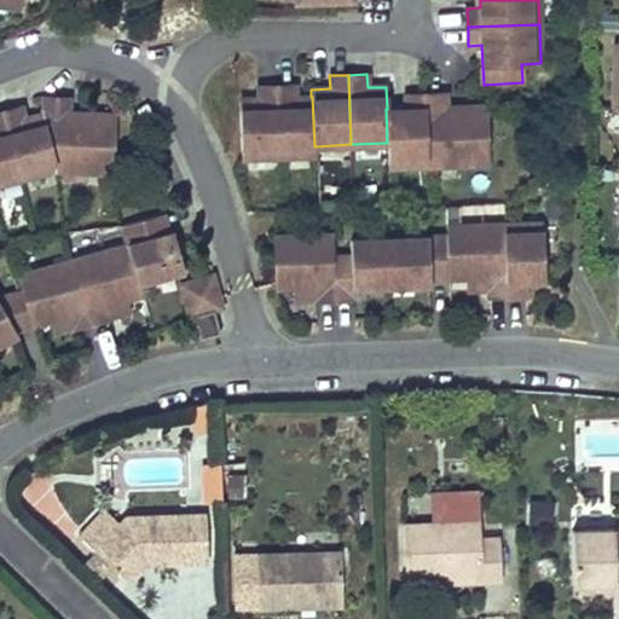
[(278,156),(276,85),(256,86),(258,99),(238,100),(241,157),(278,156)]
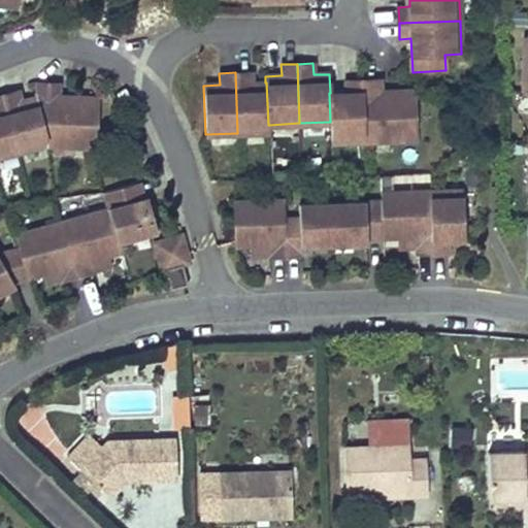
[(268,125),(266,83),(265,83),(252,84),(252,72),(235,72),(237,133),(269,132),(269,125),(268,125)]
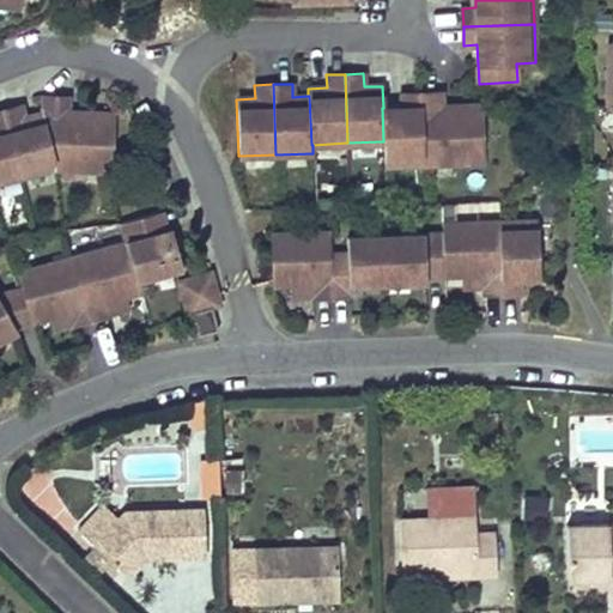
[(422,164),(419,92),(399,93),(400,107),(383,108),(382,108),(383,141),(382,141),(383,165),(422,164)]
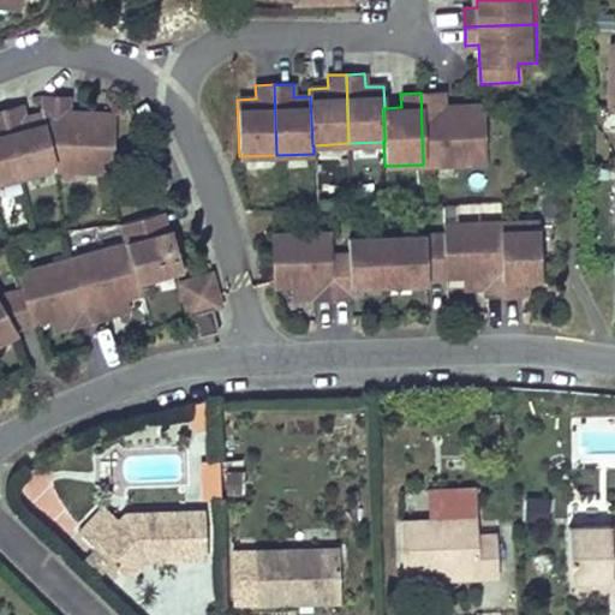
[(484,162),(482,106),(441,107),(441,93),(421,93),(423,165),(484,162)]
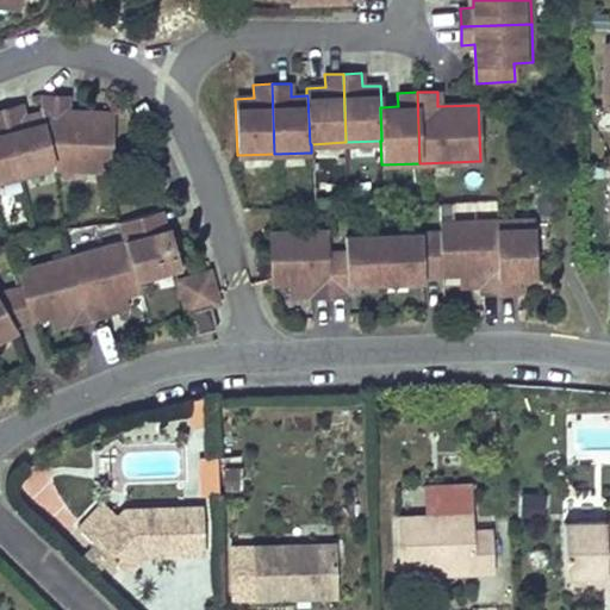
[(114,114),(68,112),(68,97),(43,95),(42,112),(56,168),(111,170),(114,114)]
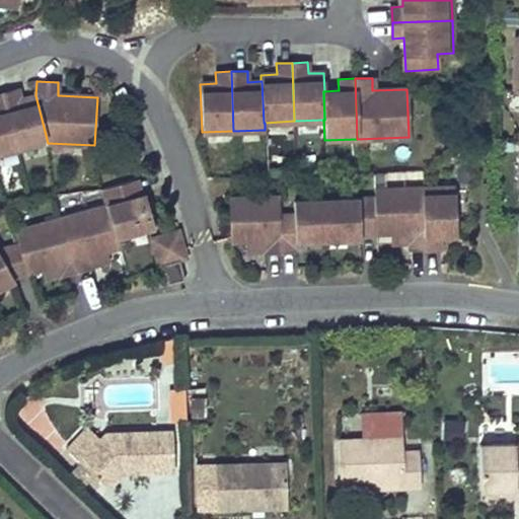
[(48,143),(35,95),(20,99),(18,88),(3,92),(18,150),(46,143),(48,143)]
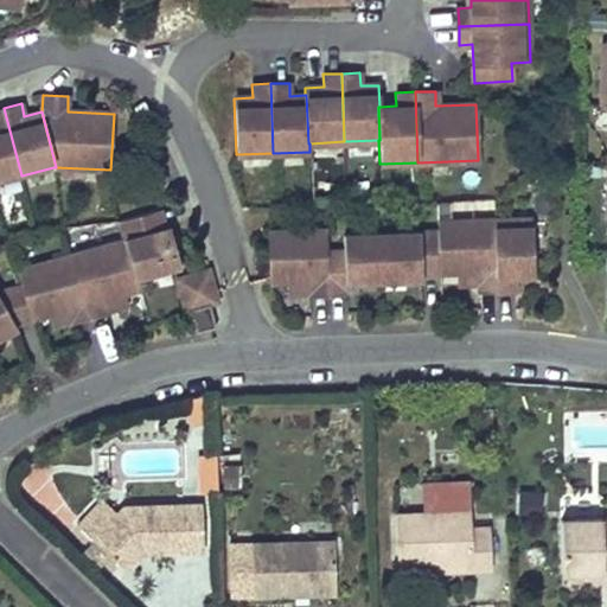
[(0,180),(21,176),(4,108),(0,109),(0,180)]
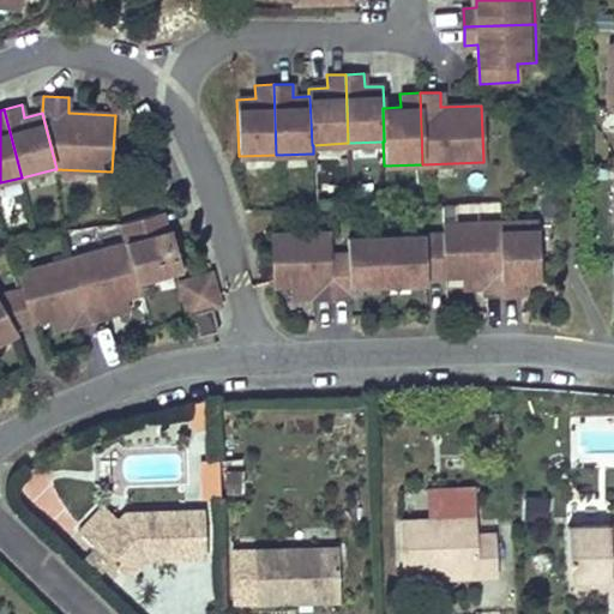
[(387,167),(387,182),(425,184),(425,167),(387,167)]
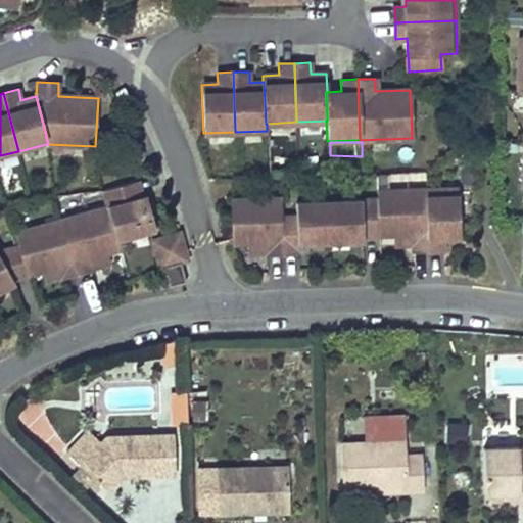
[(146,194),(142,195),(138,179),(103,189),(107,205),(108,205),(117,237),(119,237),(155,227),(146,194)]
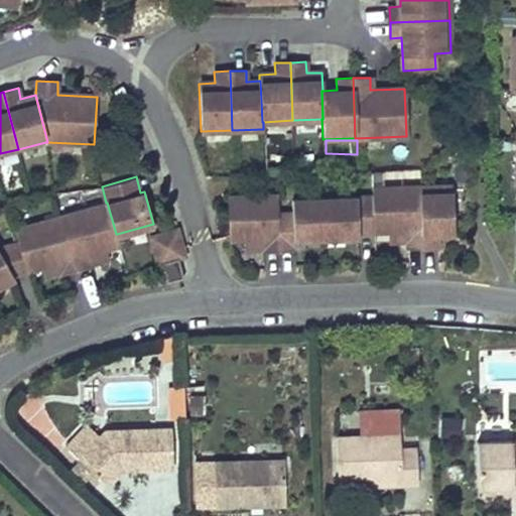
[(453,233),(450,184),(419,185),(421,245),(436,245),(436,233),(453,233)]
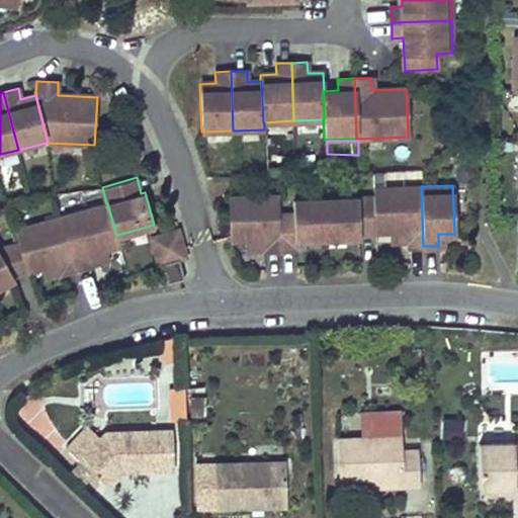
[(423,246),(421,186),(372,188),(372,196),(373,196),(374,233),(391,232),(407,231),(408,242),(408,247),(423,246)]
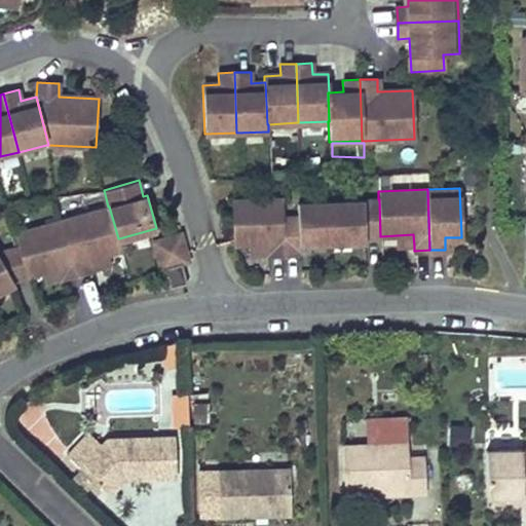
[(233,245),(248,243),(267,243),(268,254),(284,254),(283,217),(284,217),(283,197),(232,199),(233,245)]
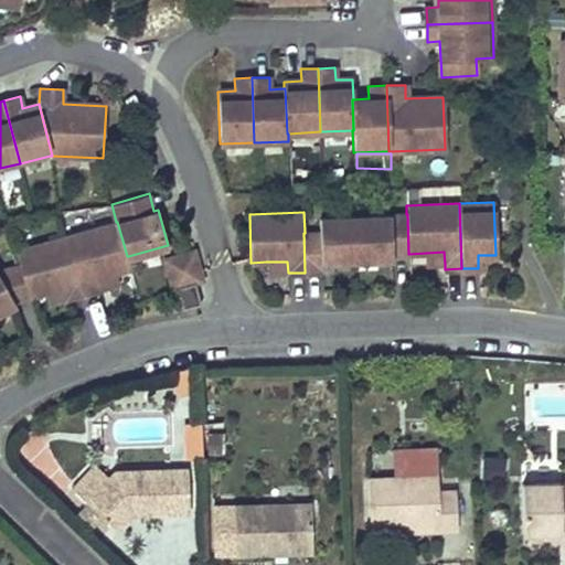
[(408,254),(407,214),(406,214),(355,216),(356,259),(392,258),(392,254),(408,254)]
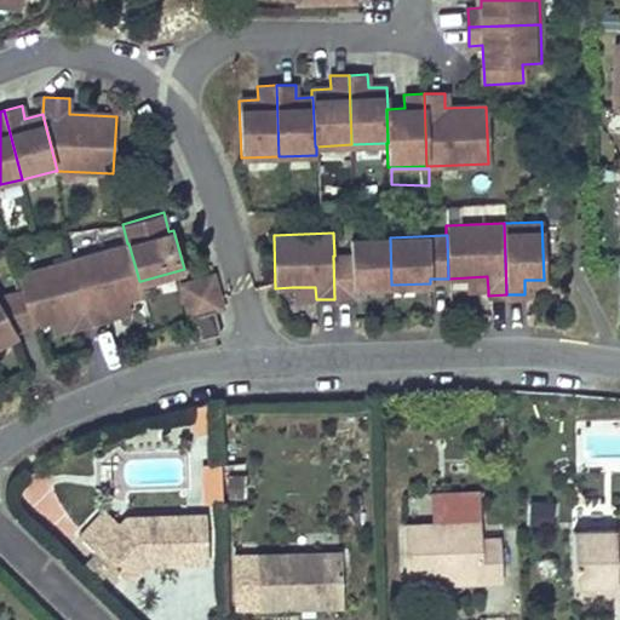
[(391,285),(390,237),(351,239),(351,254),(334,256),(333,256),(334,299),(355,298),(355,286),(391,285)]
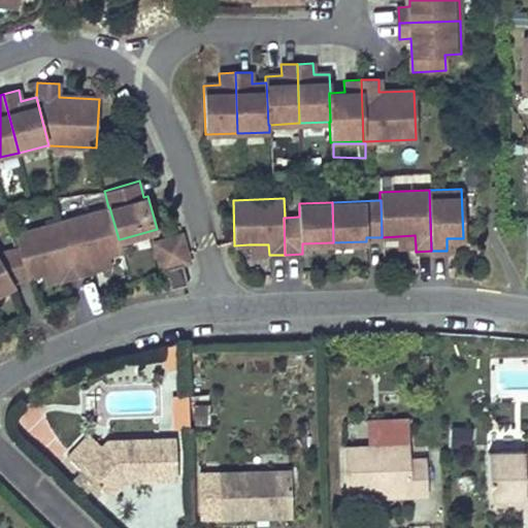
[(119,239),(109,207),(108,207),(63,220),(77,274),(93,270),(90,260),(107,255),(123,251),(120,239),(119,239)]
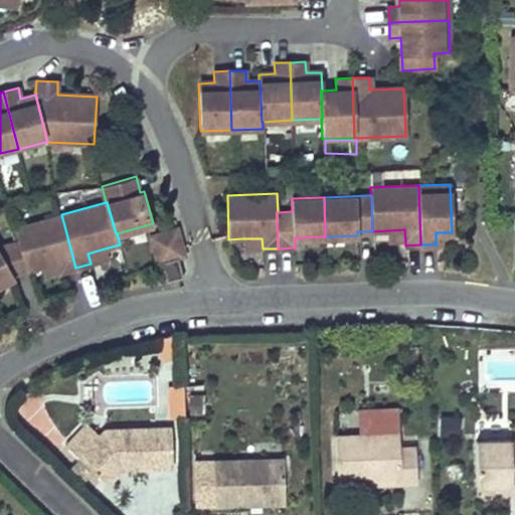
[(75,268),(61,214),(14,227),(18,240),(26,271),(41,267),(58,262),(61,272),(75,268)]
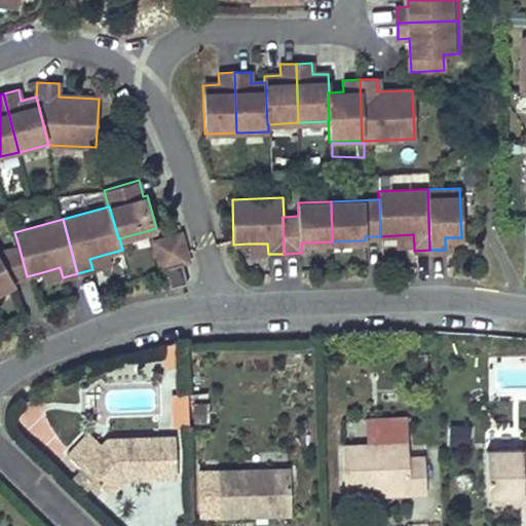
[(186,254),(180,232),(153,239),(161,268),(164,267),(171,288),(187,283),(181,259),(183,255),(186,254)]
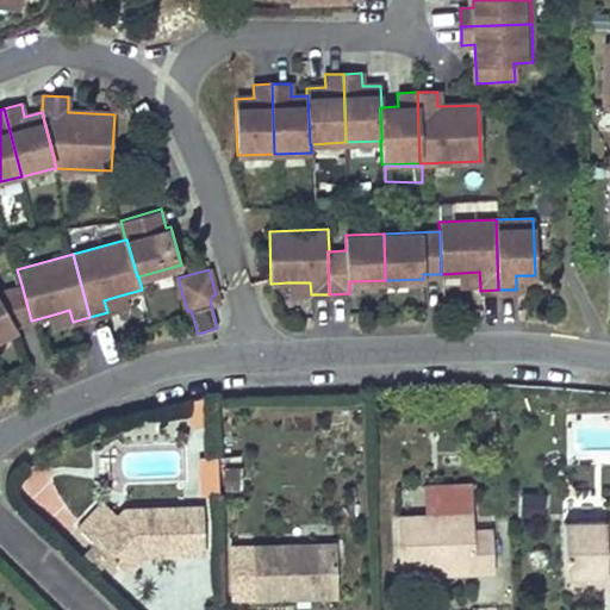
[(479,272),(460,273),(460,286),(480,285),(479,272)]
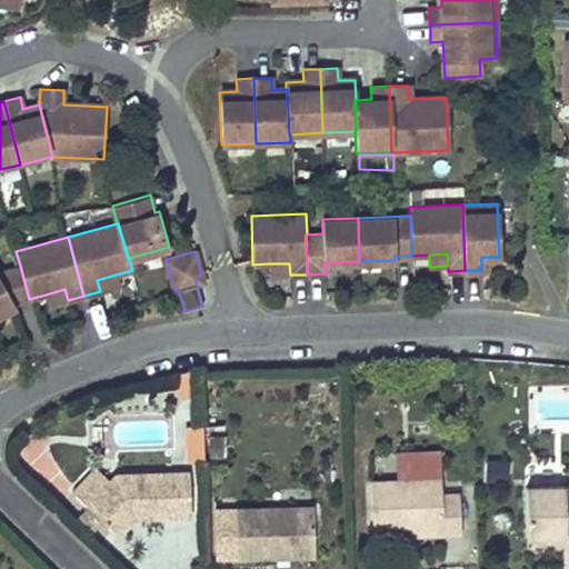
[(289,263),(268,263),(269,276),(290,275),(289,263)]
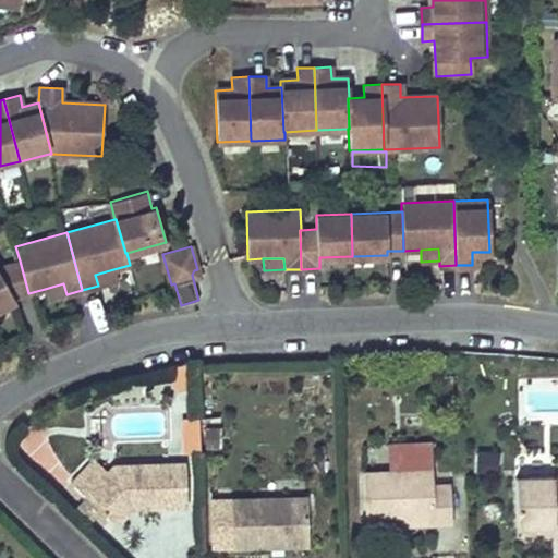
[(28,293),(20,261),(0,266),(0,307),(15,300),(13,298),(28,293)]
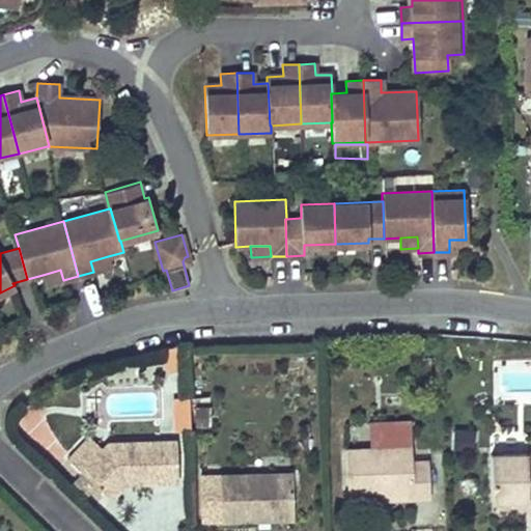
[(111,266),(108,256),(90,261),(93,272),(111,266)]
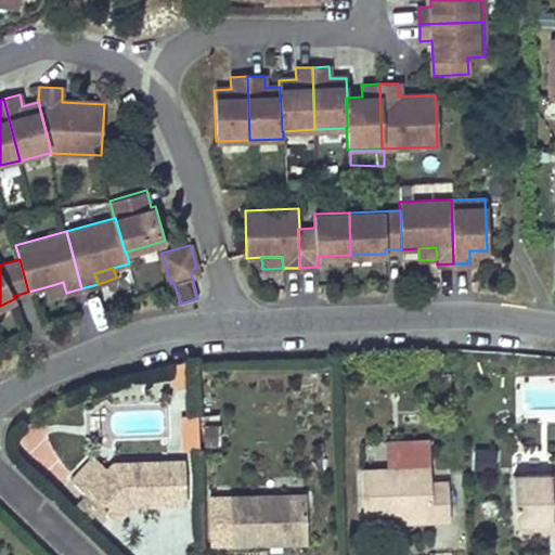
[(63,282),(44,287),(48,298),(66,293),(63,282)]
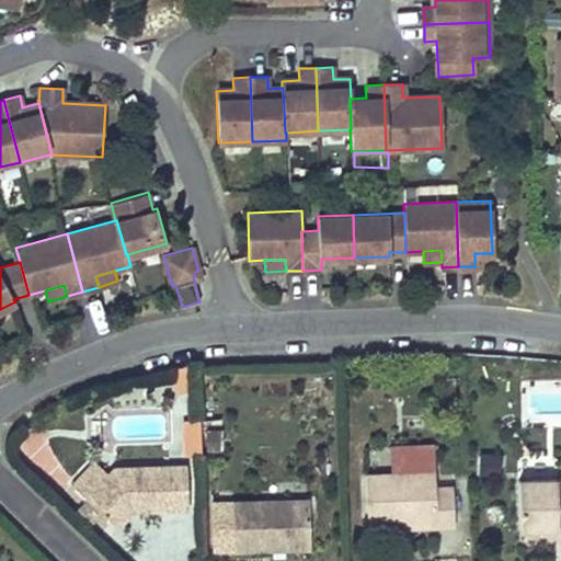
[(456,405),(456,389),(442,389),(443,407),(456,405)]
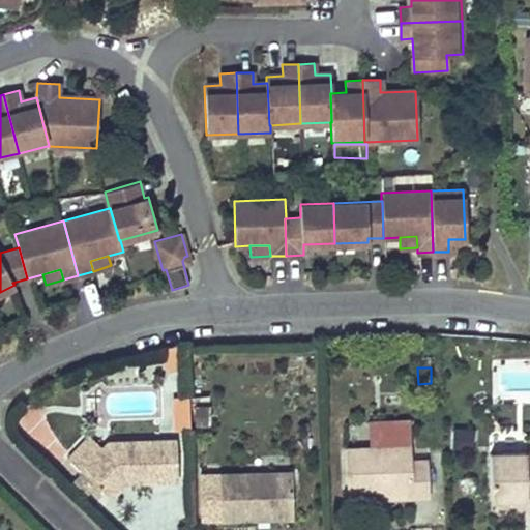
[(190,430),(189,395),(174,396),(175,431),(190,430)]
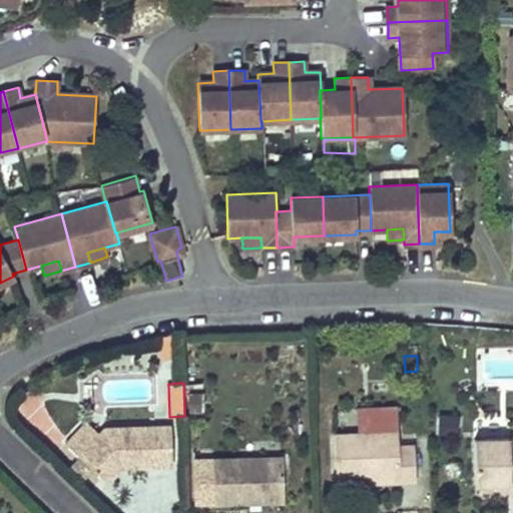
[(190,414),(205,412),(202,392),(187,394),(190,414)]
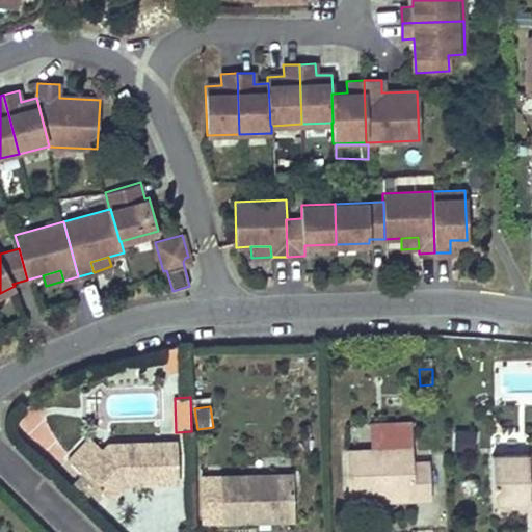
[(411,421),(368,423),(369,448),(413,447),(411,421)]
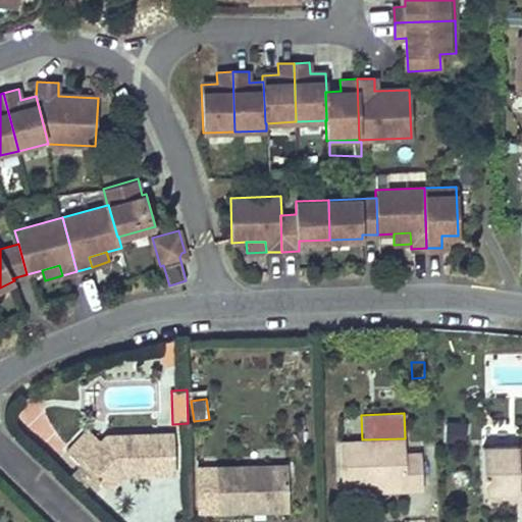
[(465,423),(449,422),(447,440),(463,442),(465,423)]
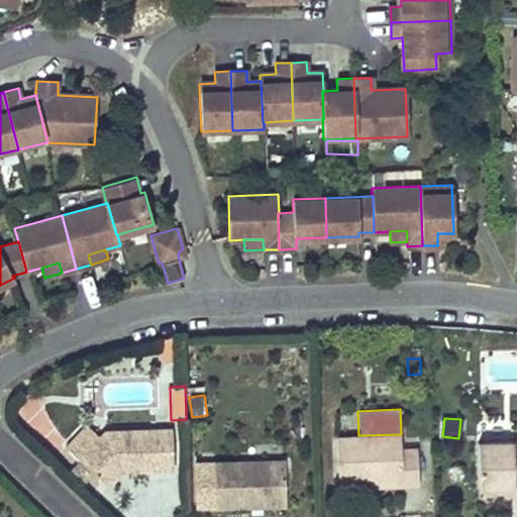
[(158,470),(157,428),(105,430),(100,436),(87,425),(67,446),(107,485),(121,471),(158,470)]
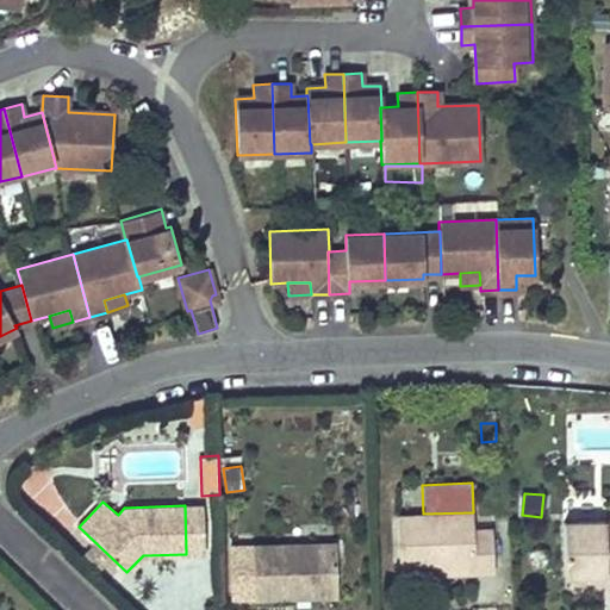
[(204,554),(203,505),(185,505),(186,554),(204,554)]
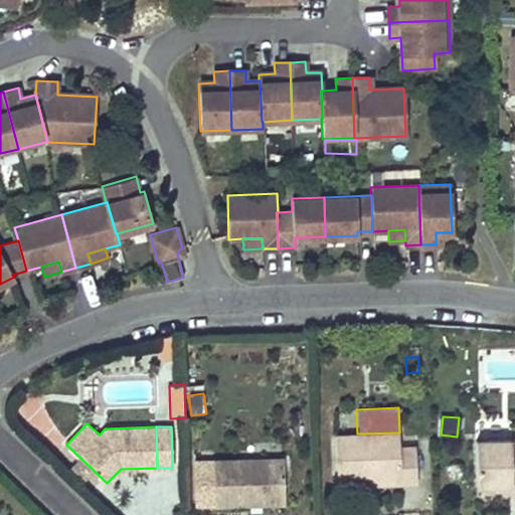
[(400,447),(399,433),(357,434),(336,435),(337,479),(369,478),(399,476),(399,482),(416,482),(415,446),(400,447)]
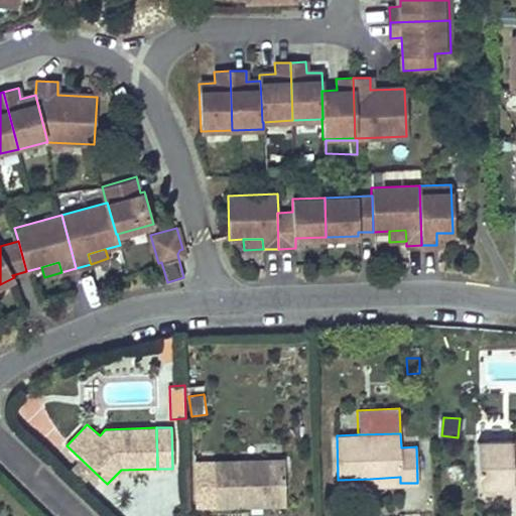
[(515,490),(515,439),(477,441),(478,486),(496,485),(512,485),(512,491),(515,490)]
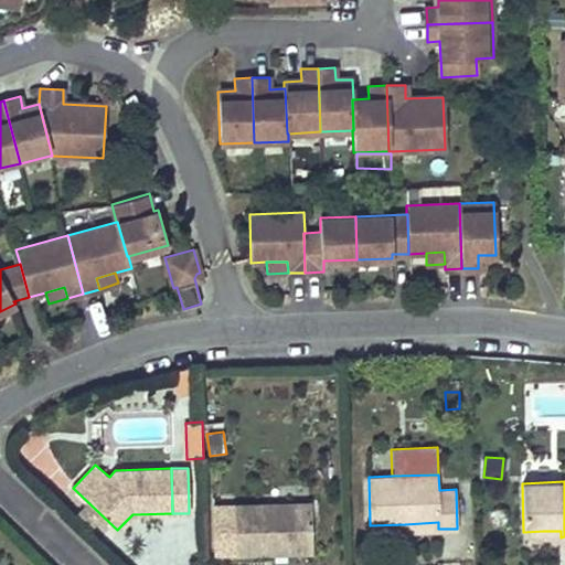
[(311,503),(234,505),(235,554),(264,553),(263,546),(270,546),(272,553),(312,552),(311,503)]
